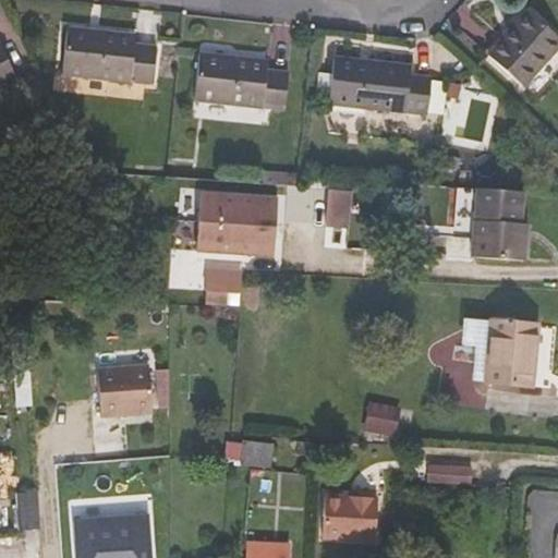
[(557,46),(557,36),(529,10),(488,55),(523,85),(557,46)]
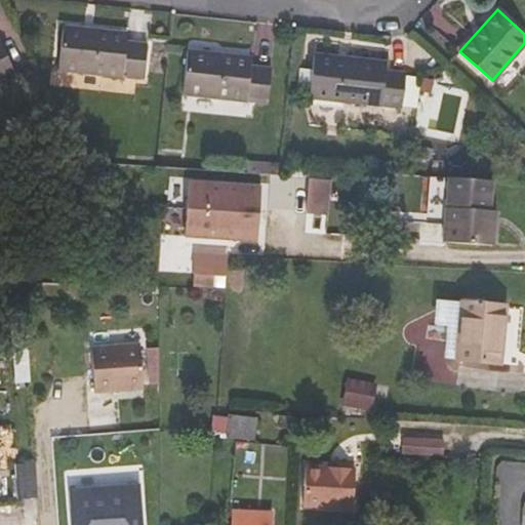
[(127,33),(64,26),(59,70),(144,78),(148,43),(126,41),(127,33)]
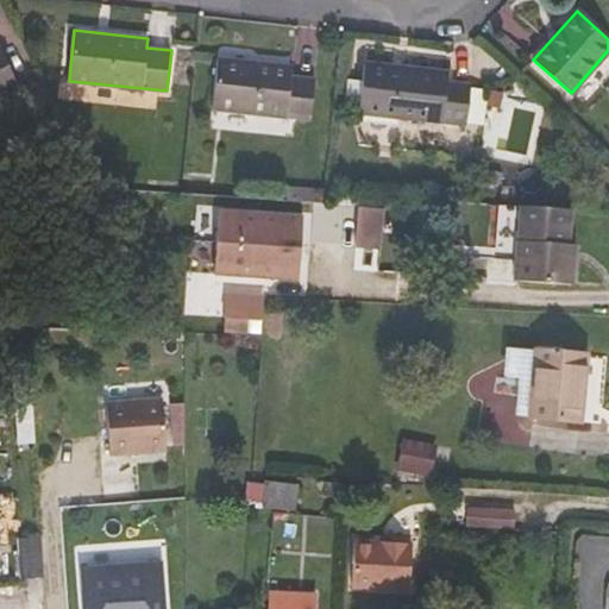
[(0,46),(0,90),(17,83),(0,46)]
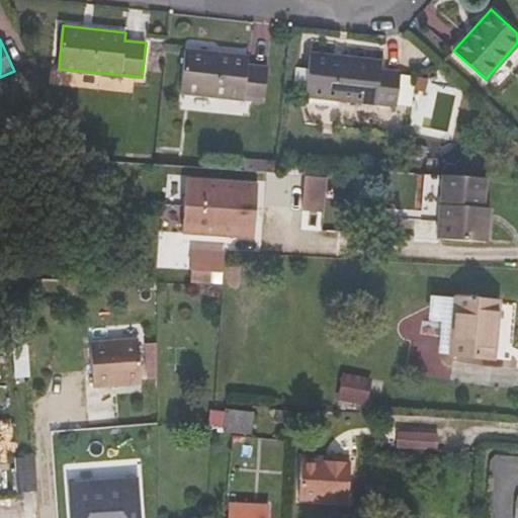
[(248,56),(184,50),(179,92),(264,101),(267,67),(248,65),(248,56)]
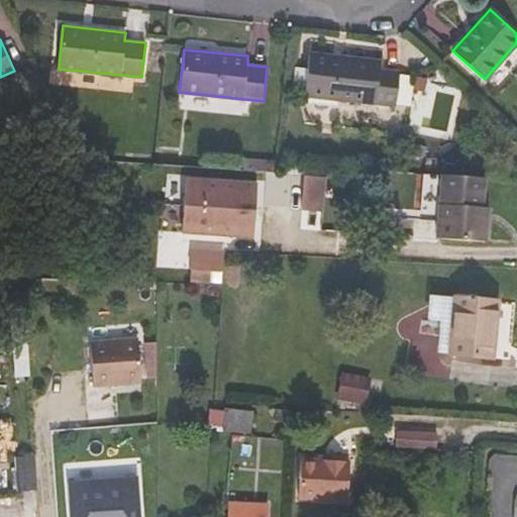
[(380,62),(310,53),(305,96),(395,105),(400,71),(380,69),(380,62)]
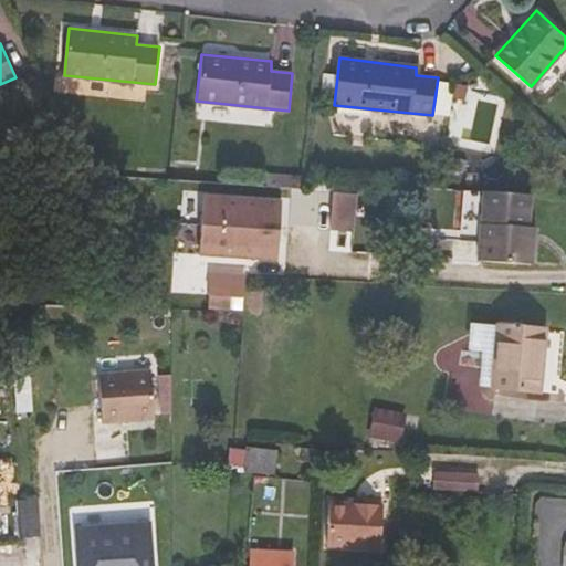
[(303,178),(271,176),(271,187),(303,189),(303,178)]
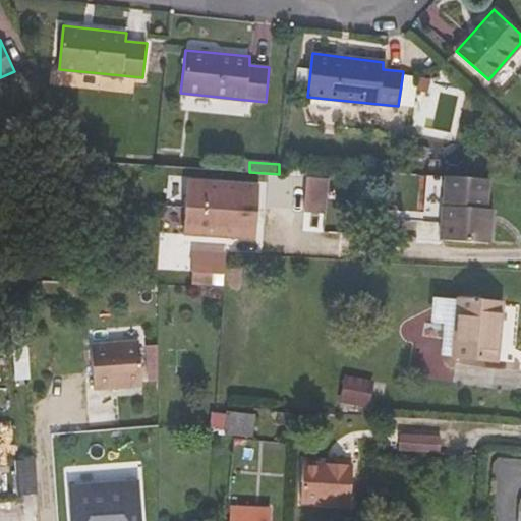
[(486,177),(444,175),(441,240),(486,242),(488,210),(484,209),(486,177)]
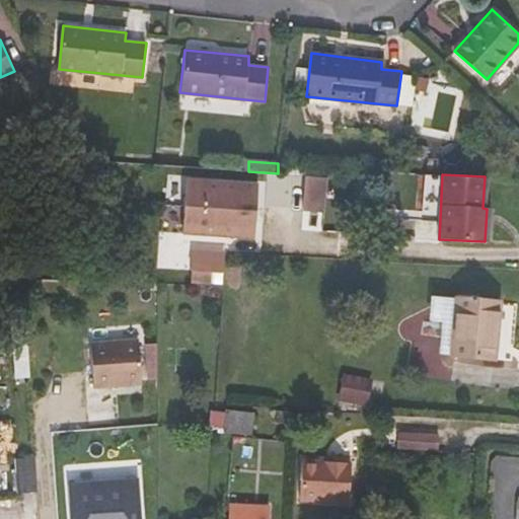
[(324,179),(305,177),(303,207),(322,208),(324,179)]
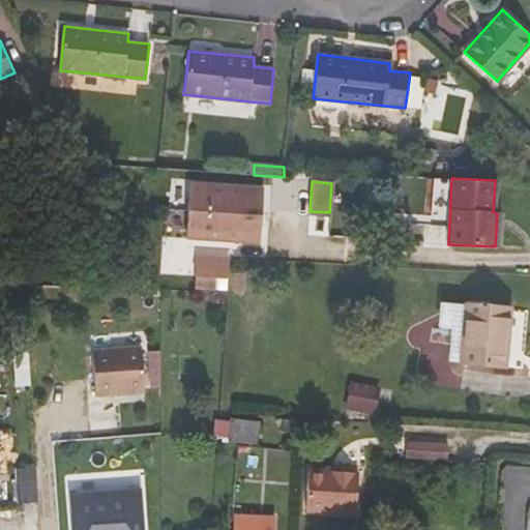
[(262,189),(189,184),(185,237),(259,242),(262,189)]
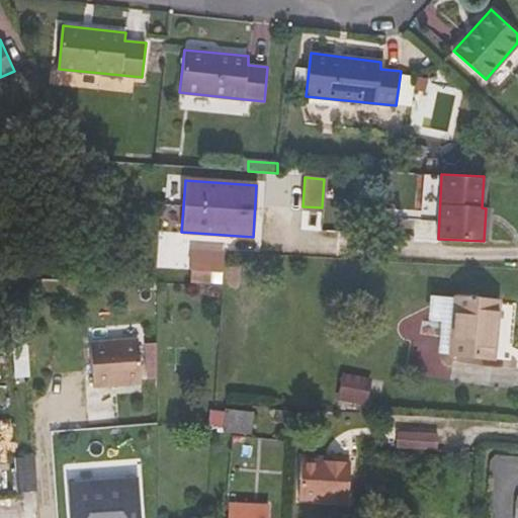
[(224,251),(194,249),(193,269),(223,270),(224,251)]
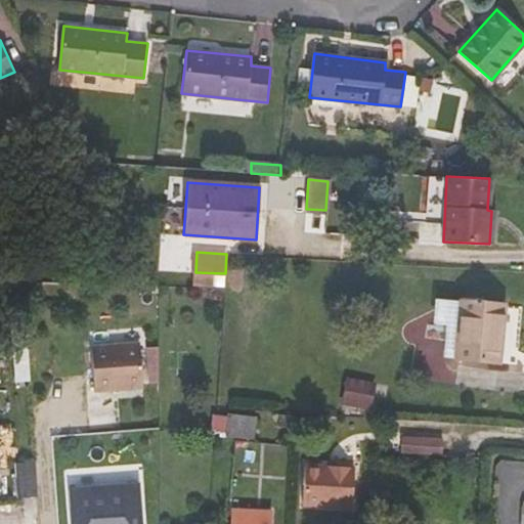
[(455,358),(460,302),(439,300),(437,322),(447,323),(445,358),(455,358)]
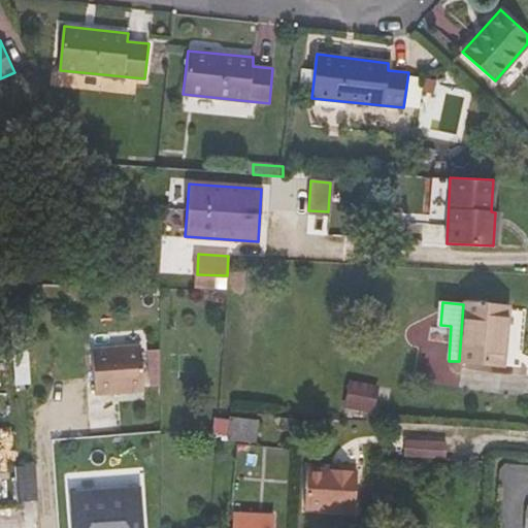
[(507,307),(463,304),(459,361),(503,364),(507,307)]
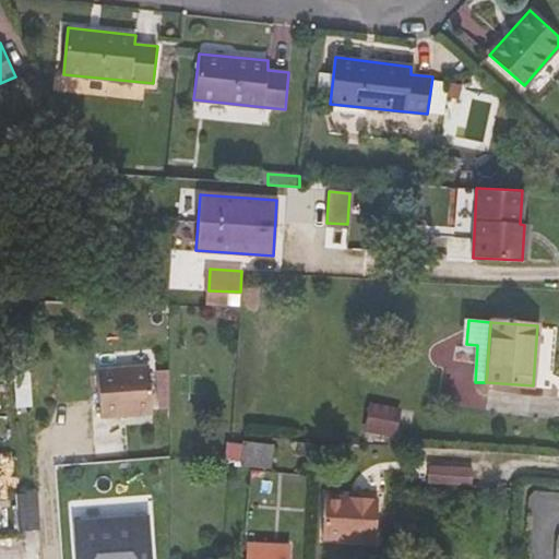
[(149,365),(97,369),(100,416),(152,413),(149,365)]
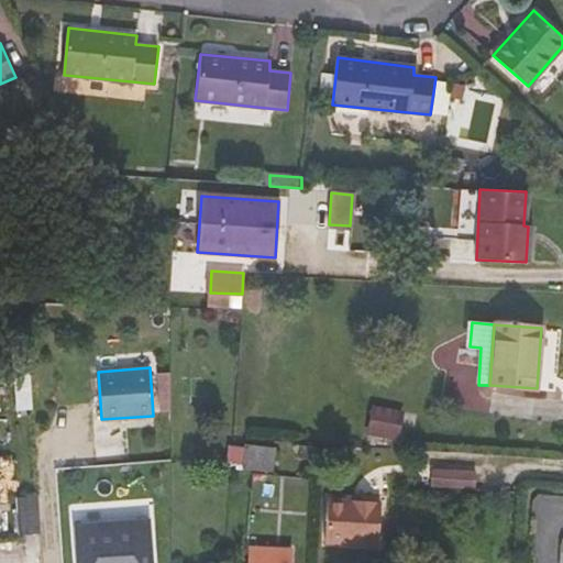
[(371,406),(363,445),(385,446),(385,443),(399,444),(405,410),(371,406)]
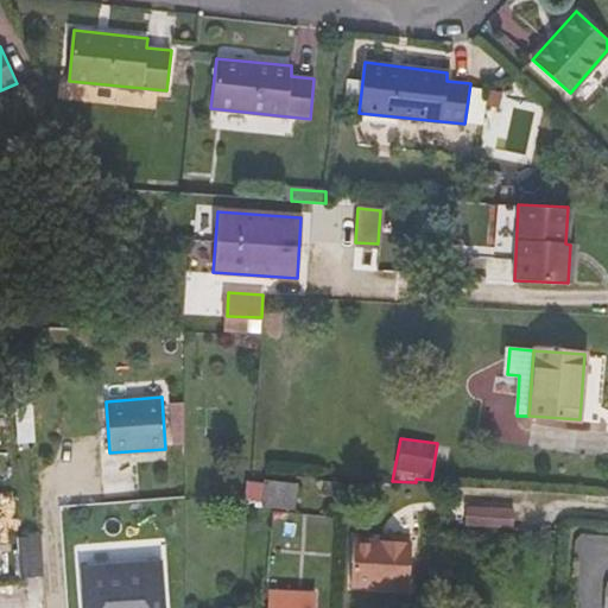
[(274,506),(276,482),(252,482),(251,506),(274,506)]
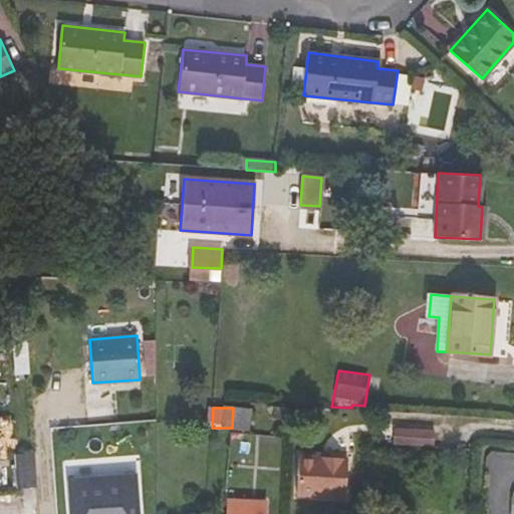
[(416,445),(444,447),(446,431),(418,429),(416,445)]
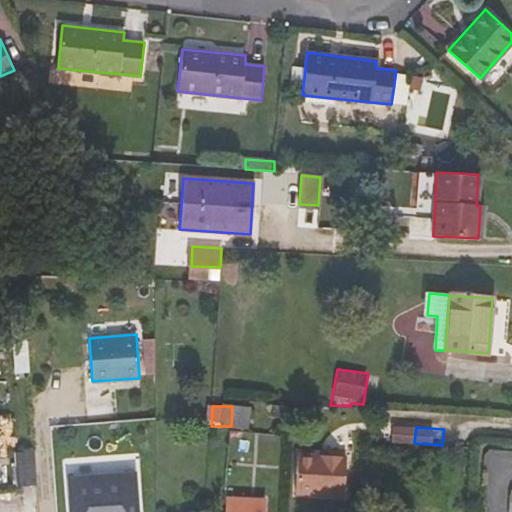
[(17,483),(34,484),(35,450),(17,450),(17,483)]
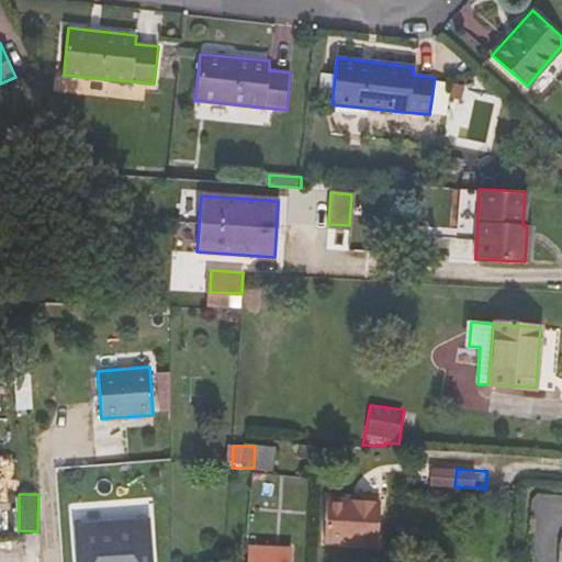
[(375,499),(310,496),(307,540),(374,543),(375,499)]
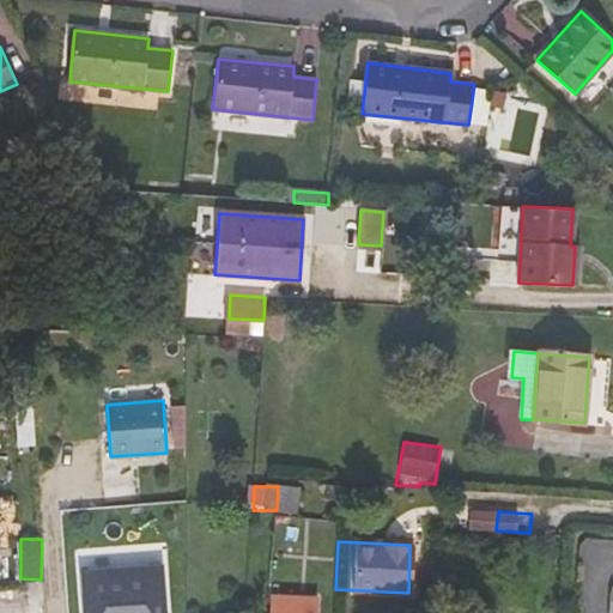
[(164,612),(161,565),(82,571),(84,612),(164,612)]
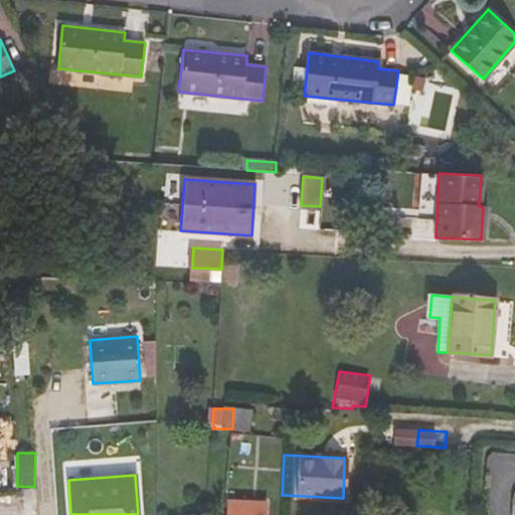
[(235,501),(227,501),(226,514),(267,514),(268,502),(235,501)]
